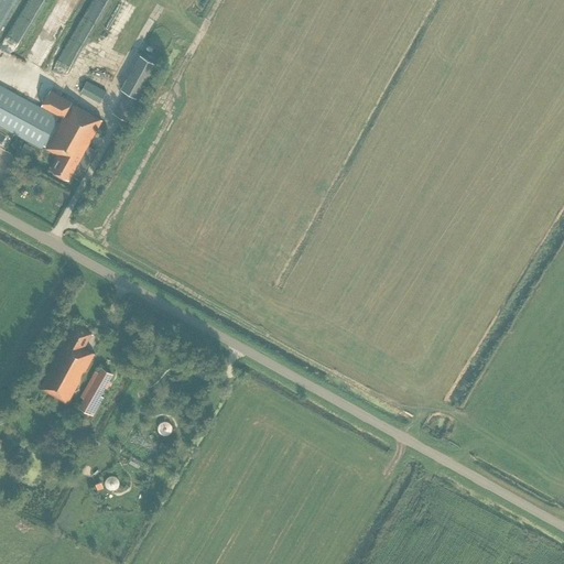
[(138,98),(156,64),(140,55),(121,89),(138,98)]
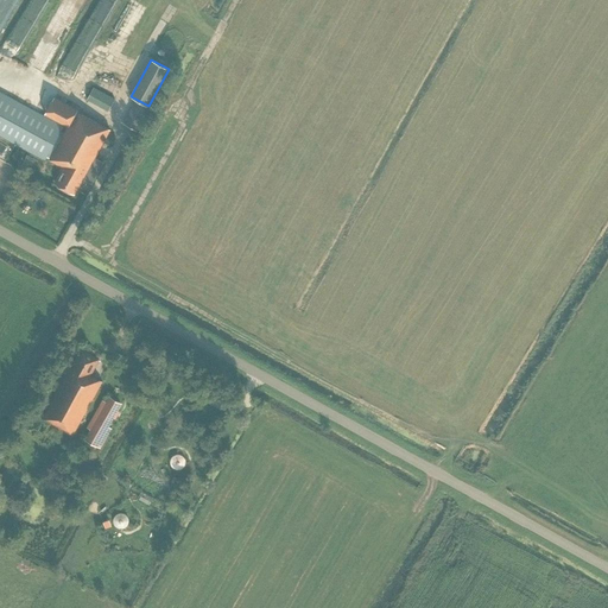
[(107,112),(114,99),(94,87),(87,100),(107,112)]
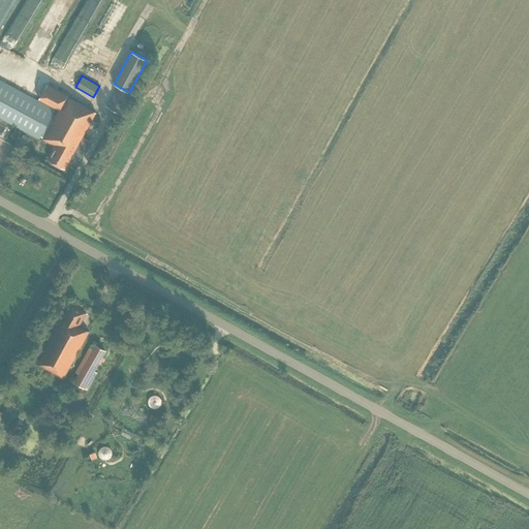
[(80,158),(90,141),(83,136),(96,113),(67,96),(68,95),(48,84),(39,98),(59,110),(56,116),(53,114),(55,110),(0,80),(0,117),(39,138),(41,134),(44,136),(43,138),(55,145),(53,149),(53,150),(48,159),(64,167),(71,154),(80,158)]
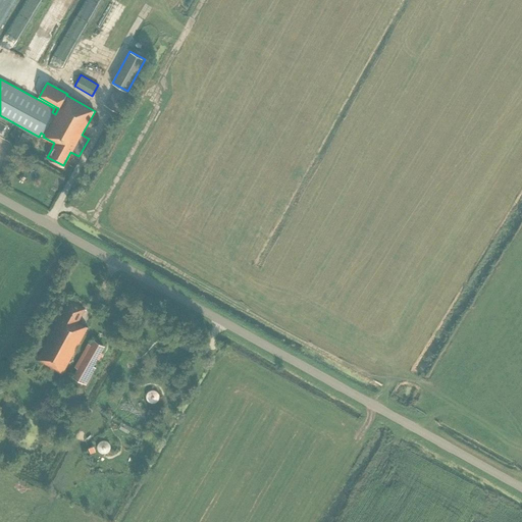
[(117,112),(128,93),(116,86),(106,106),(117,112)]
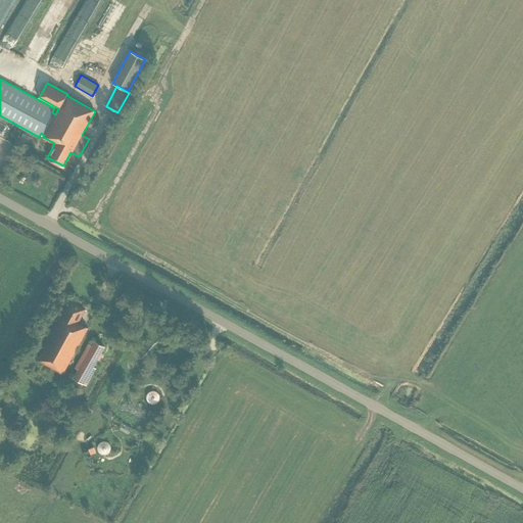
[(77,322),(84,308),(70,301),(65,311),(57,306),(51,318),(58,321),(37,361),(62,374),(88,328),(77,322)]
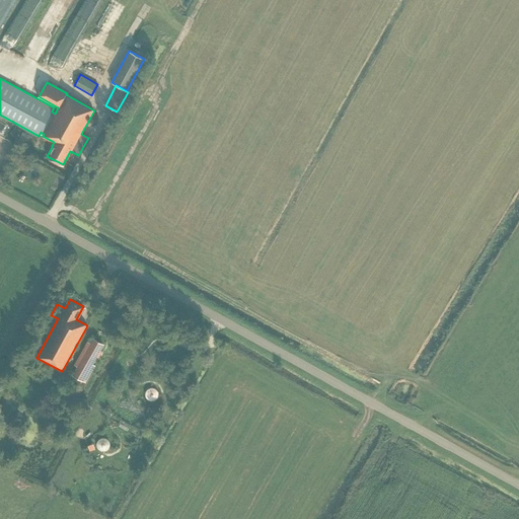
[(93,338),(72,375),(85,382),(94,365),(93,364),(104,344),(93,338)]
